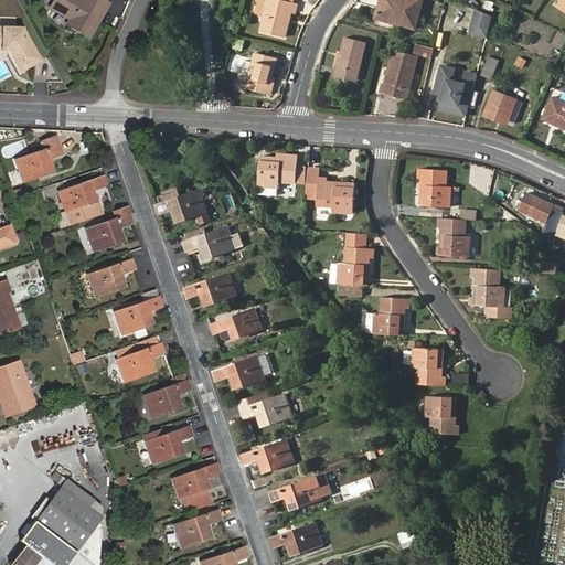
[(96,11),(100,2),(95,0),(82,0),(81,0),(52,0),(49,7),(71,20),(66,27),(85,39),(95,21),(91,19),(96,11)]
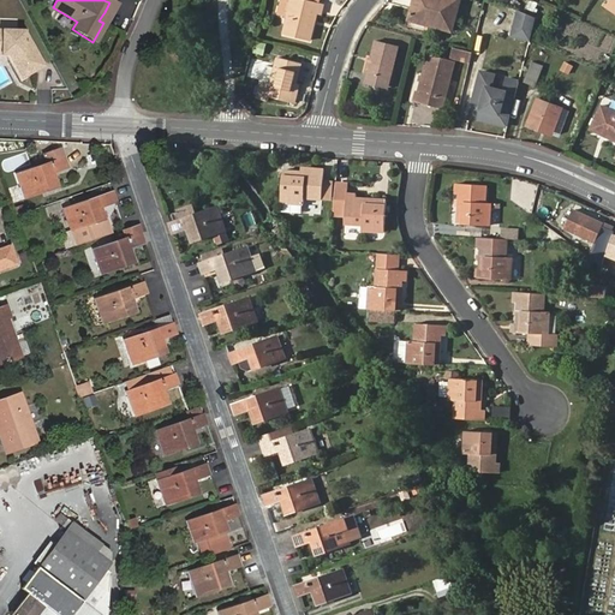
[(286,18),(286,17),(291,0),(278,0),(275,15),(286,18)]
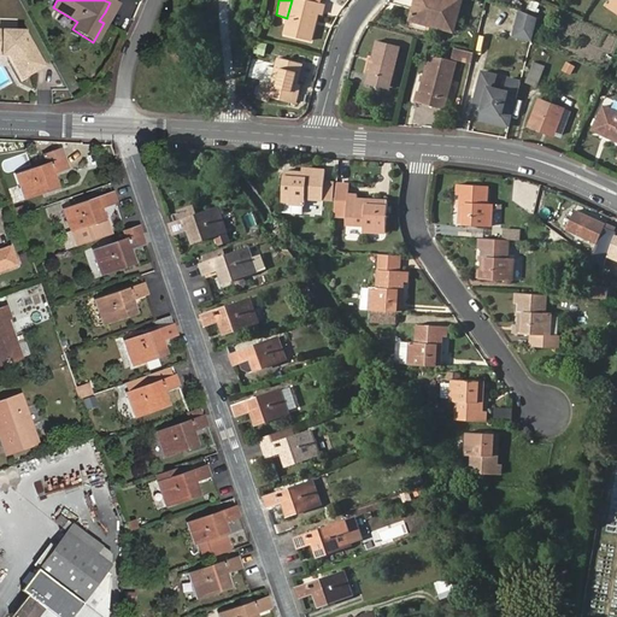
[(292,0),(287,17),(287,18),(283,34),(309,41),(317,15),(321,16),(323,6),(319,5),(303,0),(292,0)]
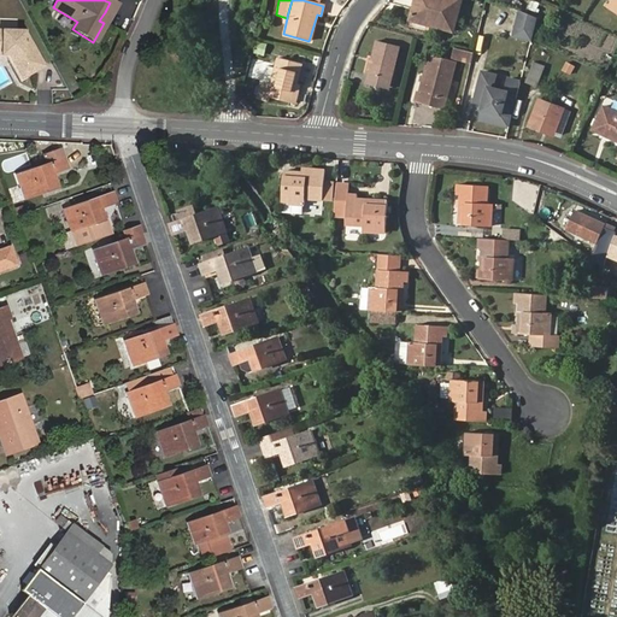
[(434,17),(457,23),(462,0),(417,0),(412,18),(432,24),(434,17)]
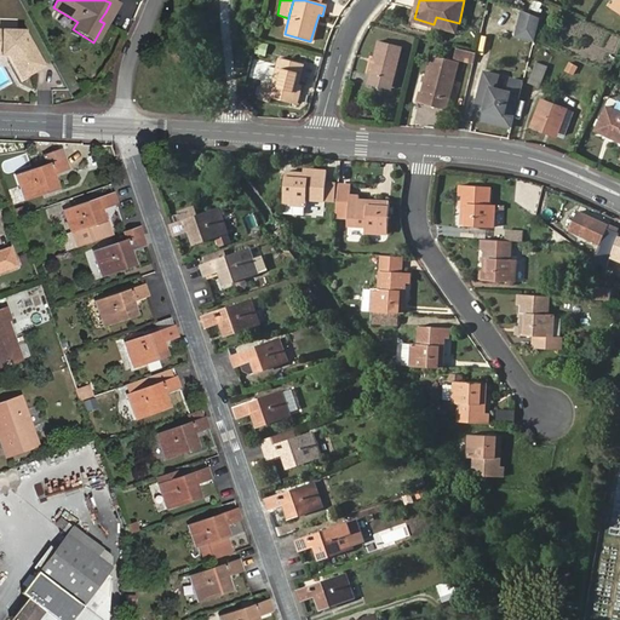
[(115,6),(110,3),(105,12),(110,15),(115,6)]
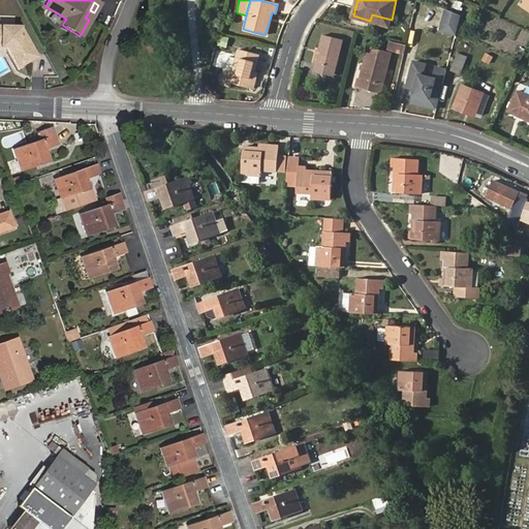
[(457,26),(460,16),(445,8),(442,23),(457,26)]
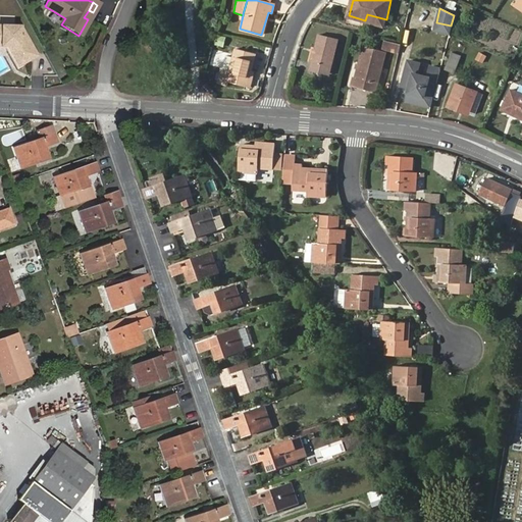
[(450,34),(451,25),(436,22),(434,30),(450,34)]
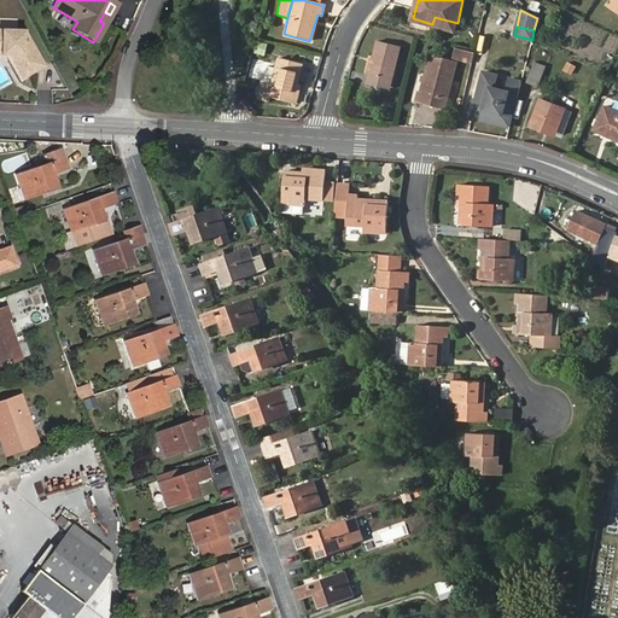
[(23,30),(0,29),(0,52),(6,52),(6,56),(17,79),(41,66),(23,30)]
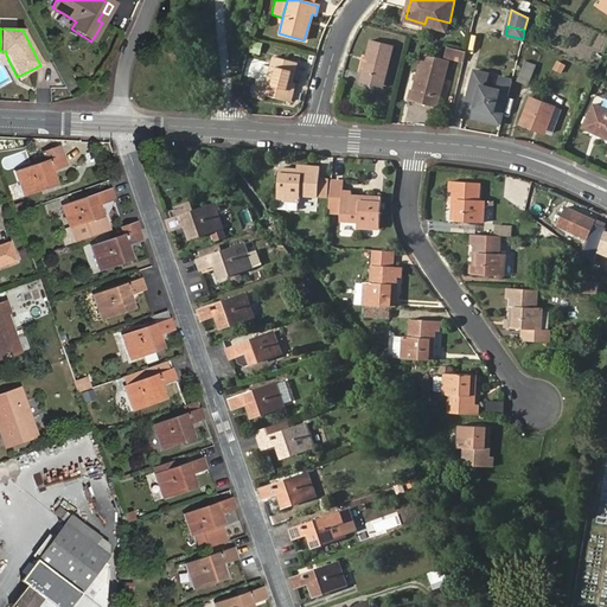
[(256,53),(259,43),(248,39),(247,50),(256,53)]
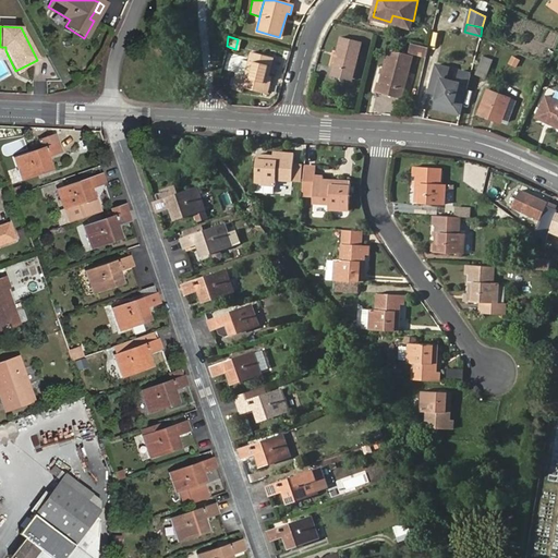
[(347,70),(353,71),(360,41),(341,36),(332,65),(330,74),(343,79),(347,70)]
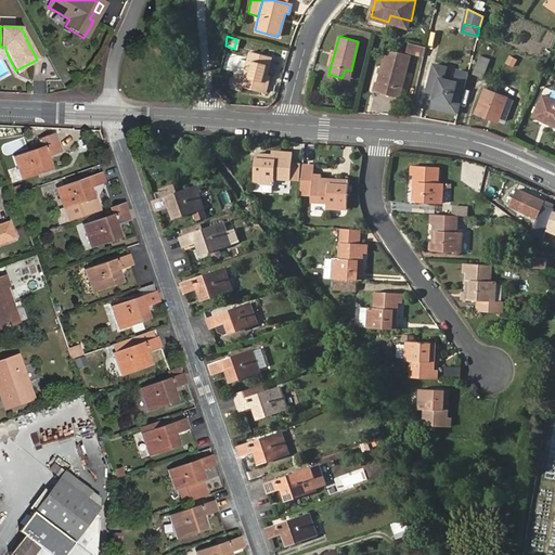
[(410,42),(408,51),(425,54),(427,47),(410,42)]
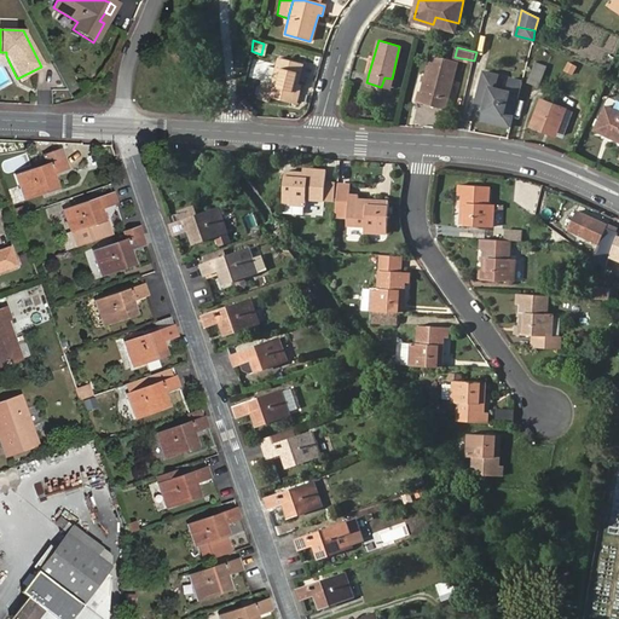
[(434,55),(422,103),(445,109),(457,61),(434,55)]
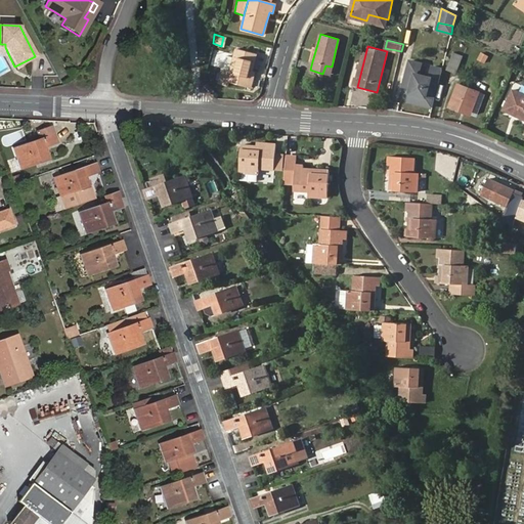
[(244,86),(249,66),(253,52),(234,47),(227,69),(219,67),(214,83),(223,85),(224,81),(244,86)]
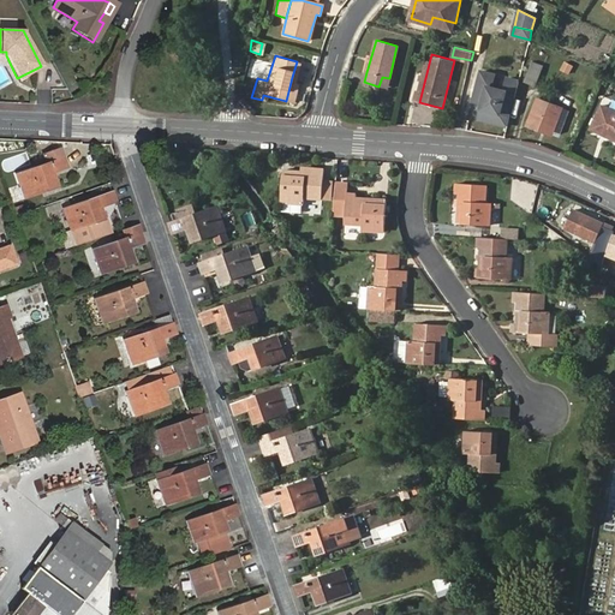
[(532,64),(525,82),(536,85),(543,66),(532,64)]
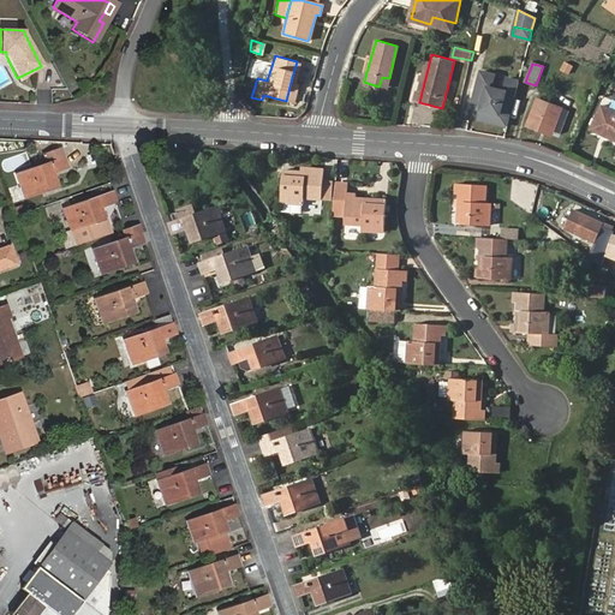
[(517,89),(519,82),(508,78),(505,91),(493,88),(495,75),(482,71),(475,101),(483,103),(479,119),(508,126),(517,89)]
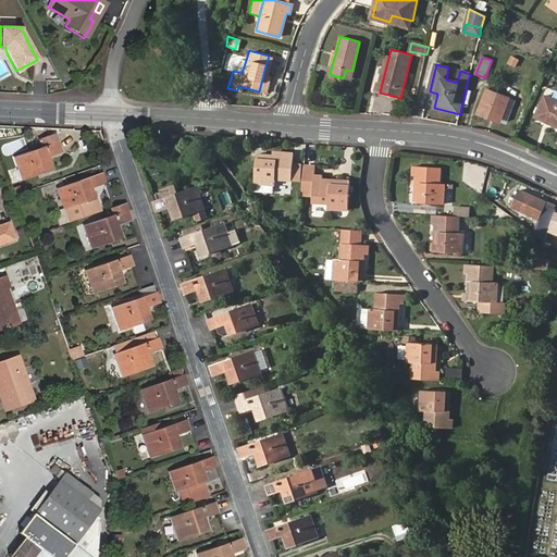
[(269,72),(264,70),(259,91),(262,93),(269,72)]
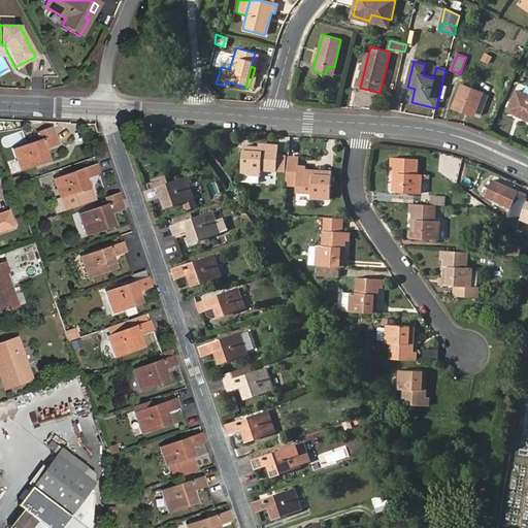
[(331,75),(334,67),(328,66),(325,74),(331,75)]
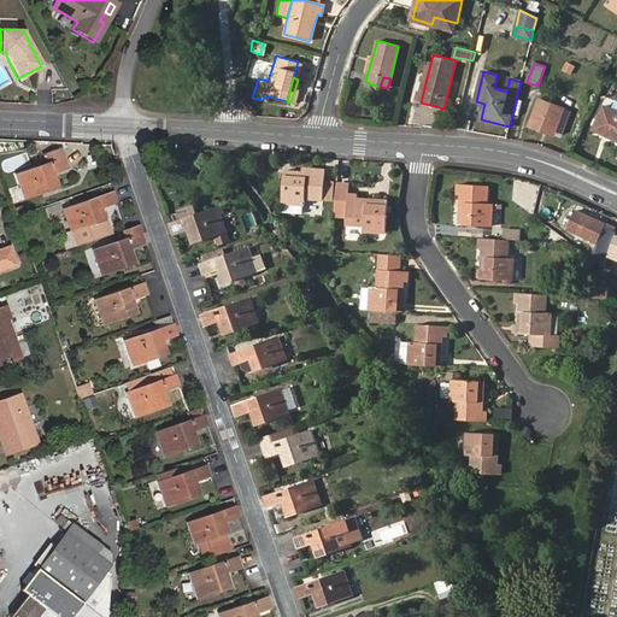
[(530,125),(554,134),(564,109),(539,100),(530,125)]
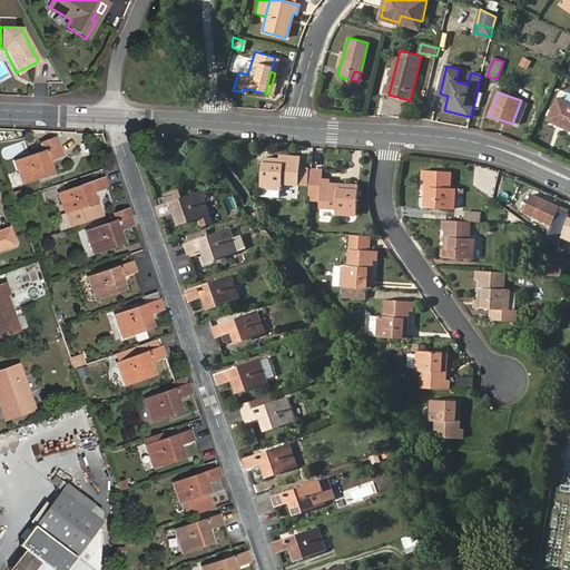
[(548,119),(569,129),(569,104),(558,99),(548,119)]
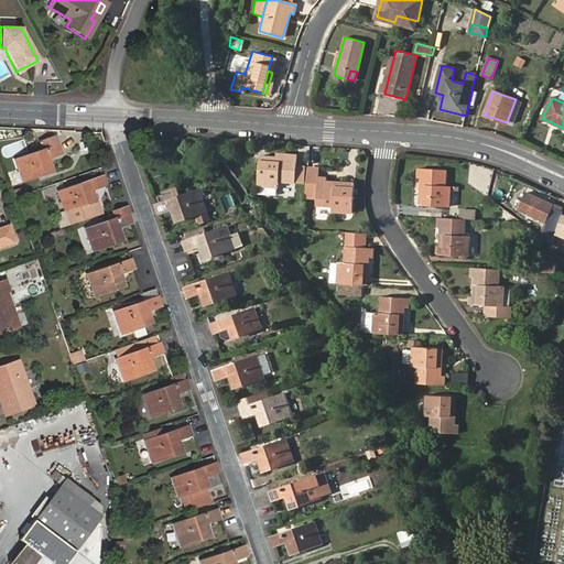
[(46,160),(51,158),(64,153),(57,136),(43,141),(45,149),(38,152),(17,160),(22,177),(50,169),(46,160)]
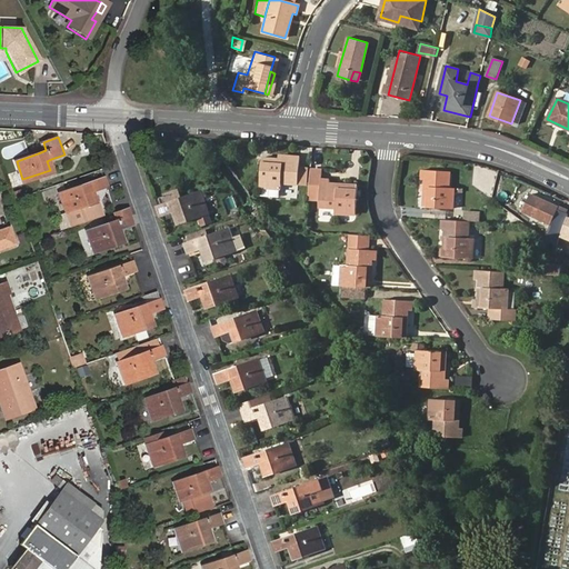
[(43,142),(35,146),(38,153),(46,150),(43,142)]
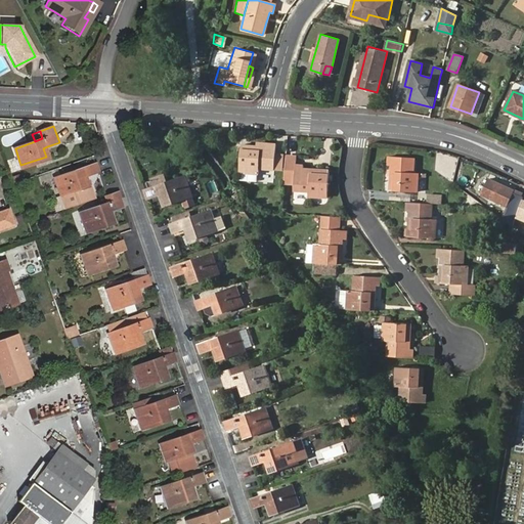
[(241,172),(259,173),(259,168),(274,169),(275,153),(276,143),(268,143),(268,147),(243,145),(241,172)]
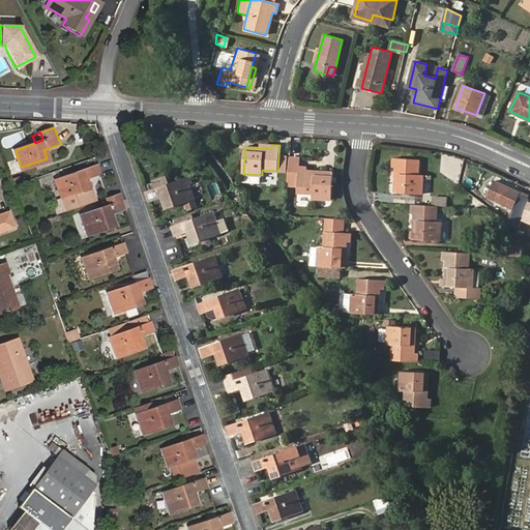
[(52,160),(48,148),(43,150),(47,158),(21,167),(22,171),(52,160)]
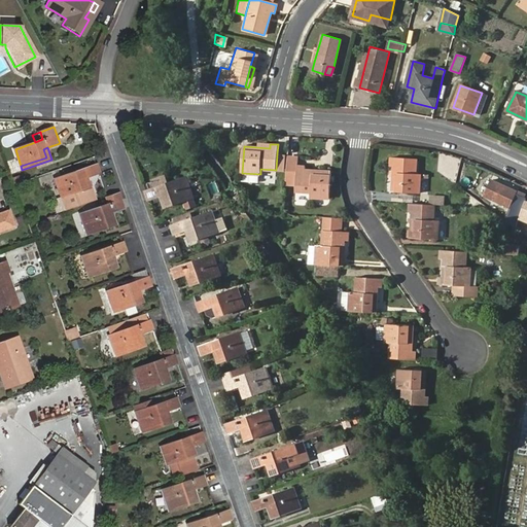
[(285,154),(277,153),(276,170),(284,170),(285,154)]
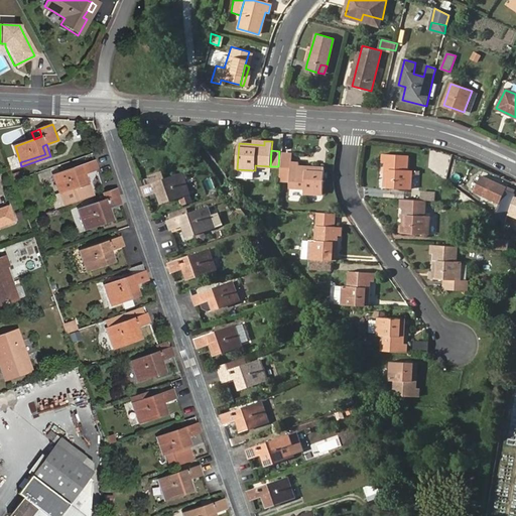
[(292,154),(282,153),(280,179),(291,180),(290,187),(305,188),(305,192),(323,194),(325,168),(299,165),(299,162),(292,162),(292,154)]
